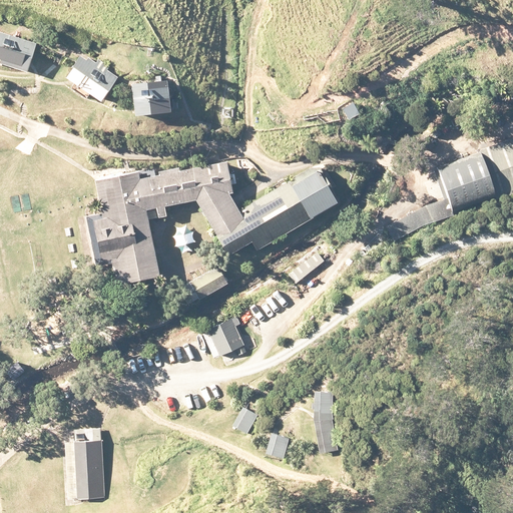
[(37,41),(0,29),(0,63),(28,72),(37,41)]
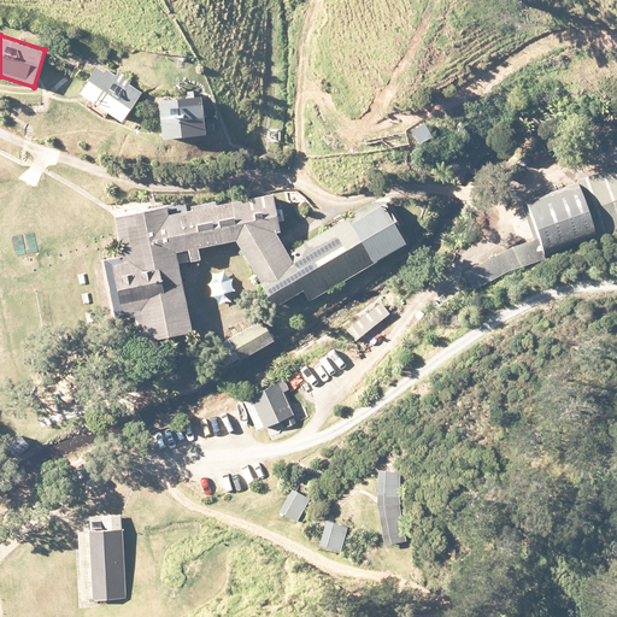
[(80,94),(119,123),(139,95),(99,68),(80,94)]
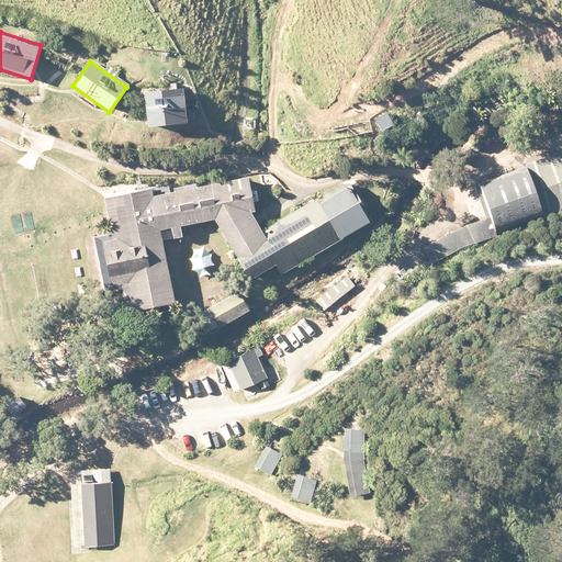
[(146,90),(146,127),(191,126),(190,89),(146,90)]
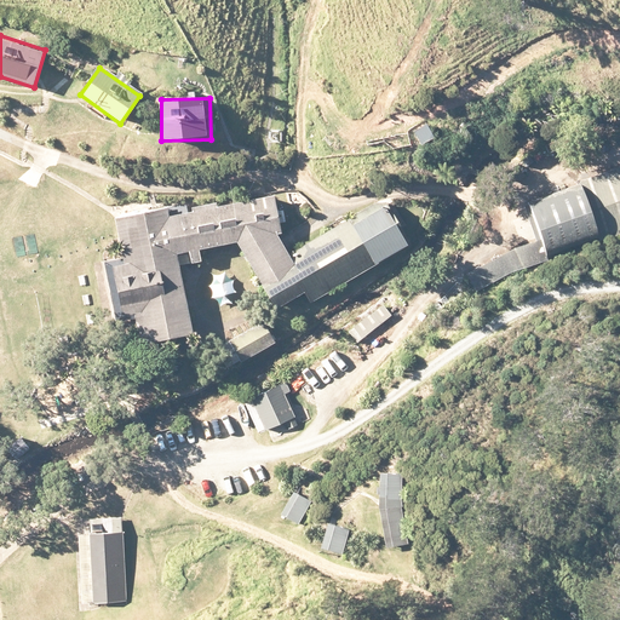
[(426,124),(413,132),(422,145),(435,137),(426,124)]
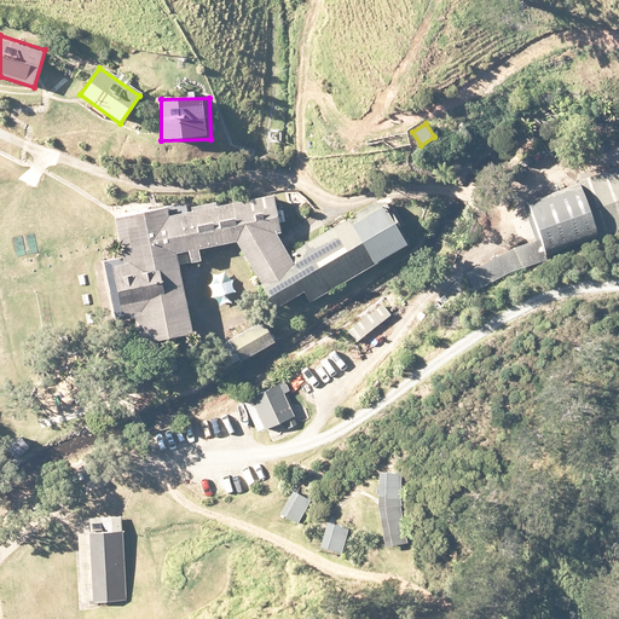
[(541,256),(618,231),(618,168),(522,198),(541,256)]
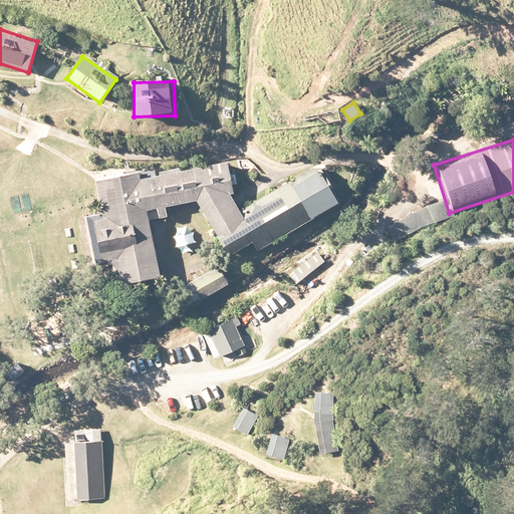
[(208,227),(226,258),(255,241),(336,195),(318,164),(237,211),(227,193),(231,193),(225,161),(138,177),(137,171),(92,179),(99,215),(86,218),(95,262),(108,259),(113,284),(157,275),(144,209),(192,200),(208,227)]
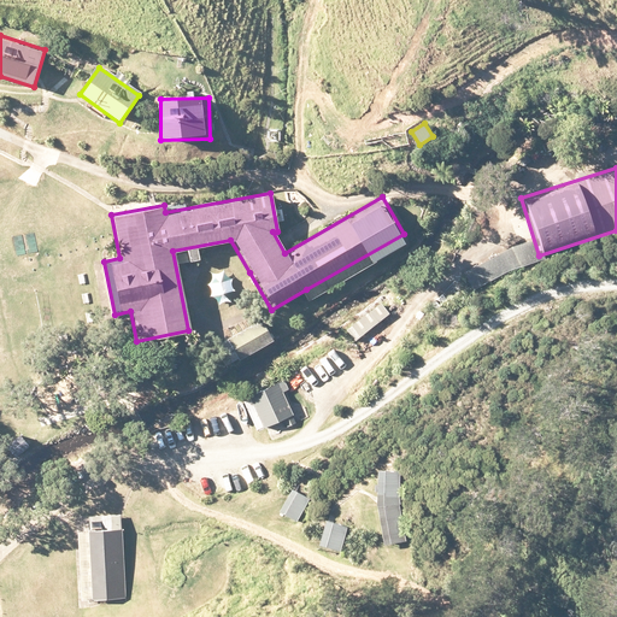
[(228,339),(240,359),(275,338),(263,317),(228,339)]
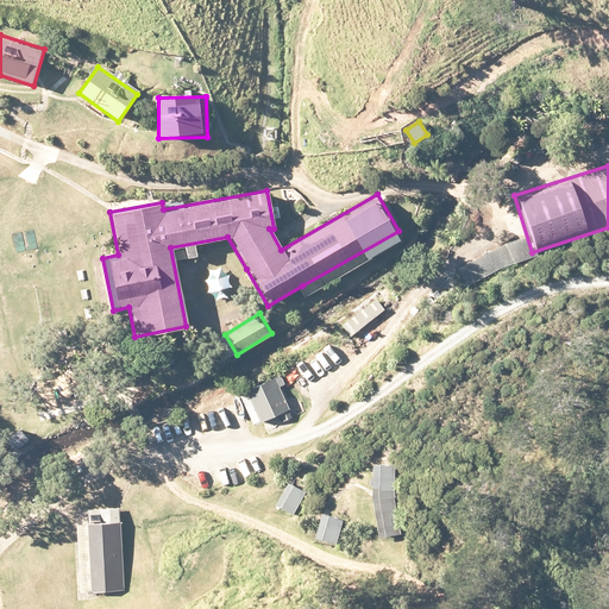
[(248,388),(264,422),(289,409),(278,388),(290,382),(284,369),(248,388)]
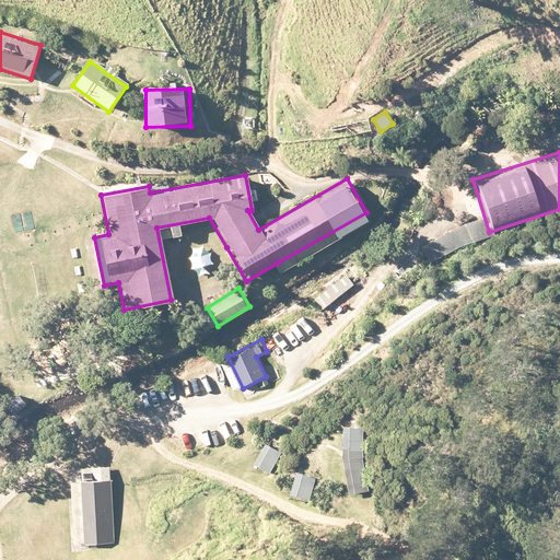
[(4,406),(13,417),(25,406),(18,396),(4,406)]
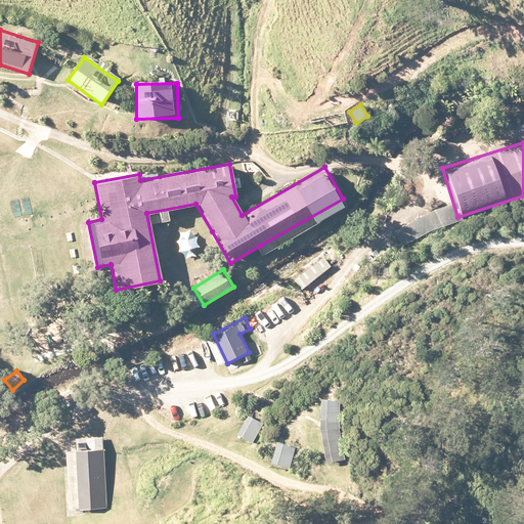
[(348,457),(343,400),(320,402),(325,460),(348,457)]
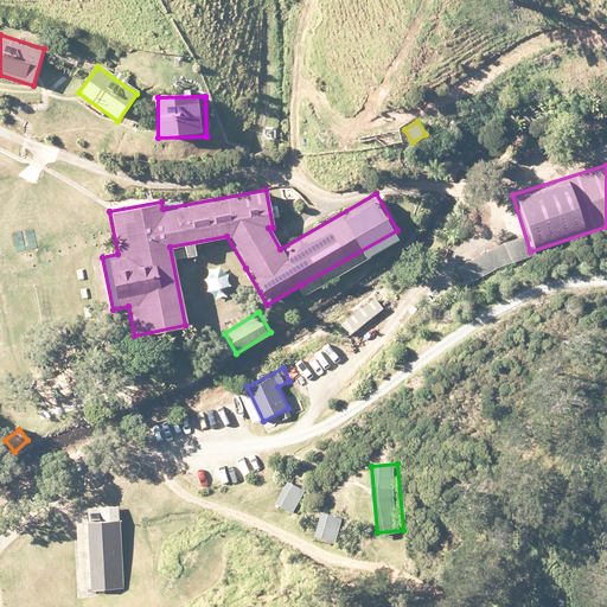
[(279,506),(294,512),(306,486),(291,479),(279,506)]
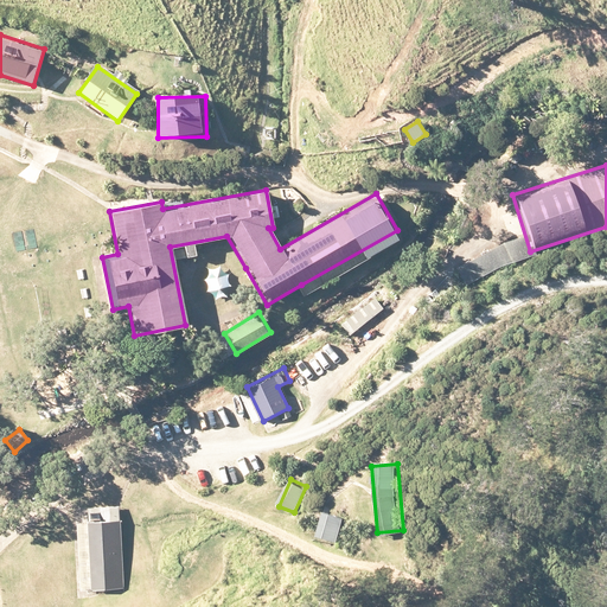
[(96,589),(127,587),(121,509),(89,511),(96,589)]
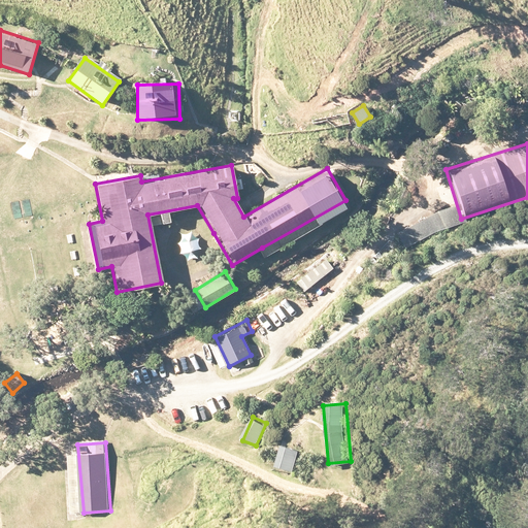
[(274,467),(293,471),(298,450),(279,444),(274,467)]
